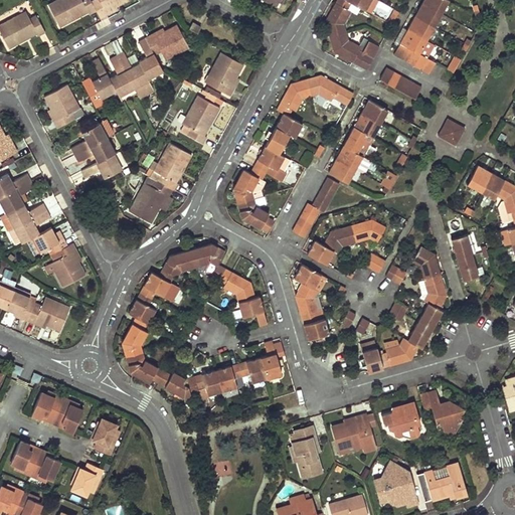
[(92,1),(91,0),(55,0),(47,5),(59,27),(76,18),(75,16),(87,10),(88,12),(89,14),(96,10),(92,1)]
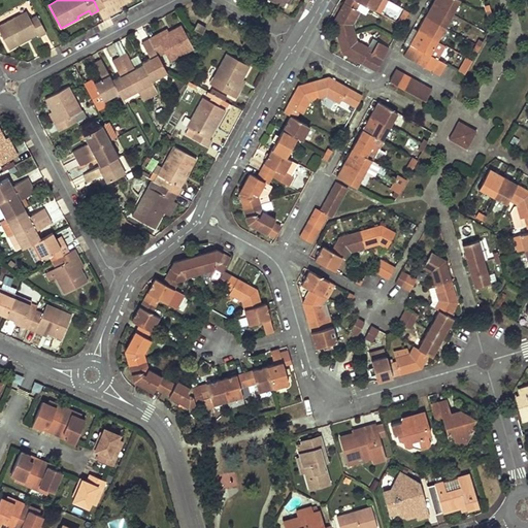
[(95,0),(94,1),(98,10),(102,19),(109,15),(108,12),(120,6),(132,0),(131,0),(95,0)]
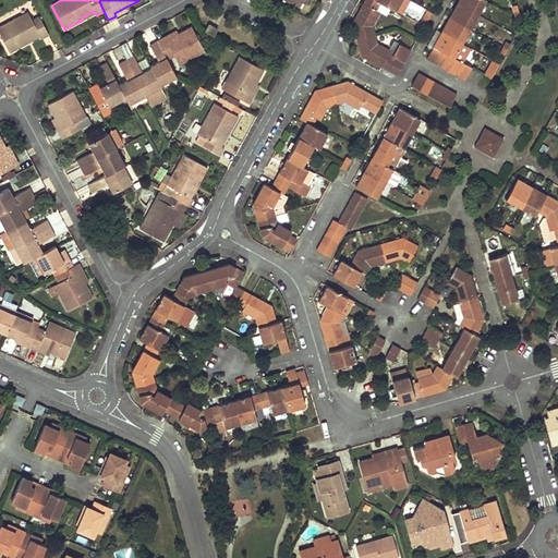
[(367,0),(354,23),(364,56),(391,71),(399,58),(407,62),(413,50),(397,40),(391,49),(380,43),(375,26),(383,12),(378,10),(383,3),(398,11),(403,0),(367,0)]
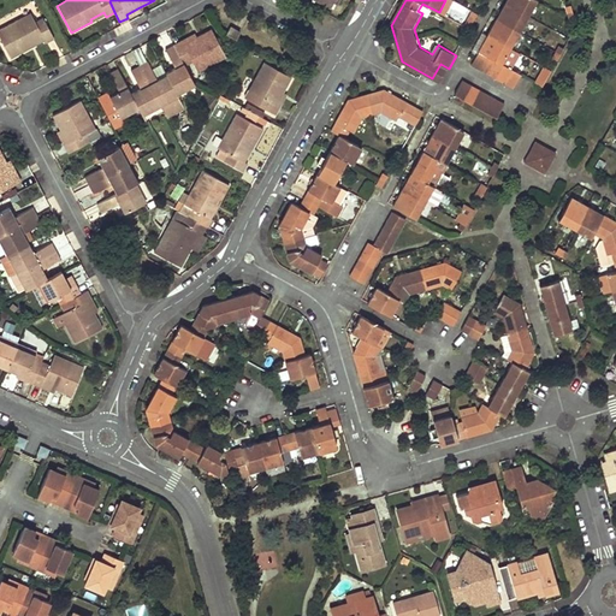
[(509,0),(474,65),(516,88),(523,73),(513,69),(521,53),(513,48),(538,0),(509,0)]
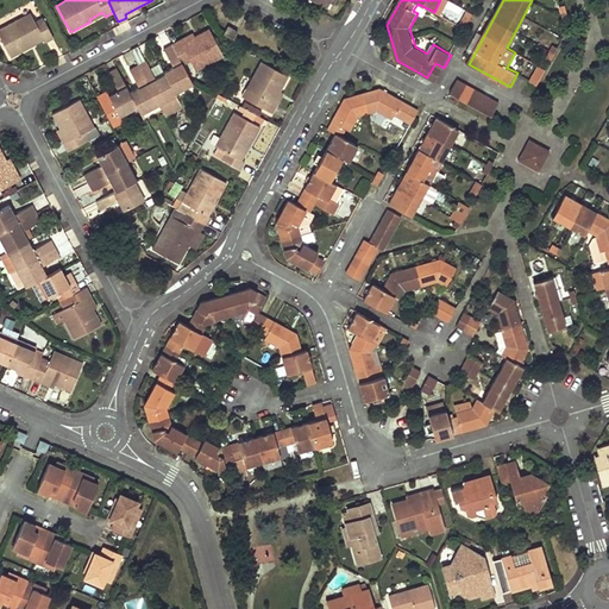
[(138,7),(125,14),(126,18),(139,11),(138,7)]
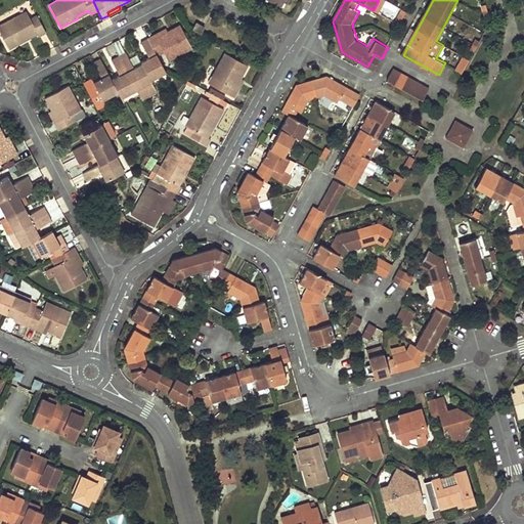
[(18,15),(0,25),(0,33),(9,49),(27,40),(26,38),(37,32),(37,34),(39,36),(45,33),(37,15),(30,18),(27,13),(19,17),(18,15)]
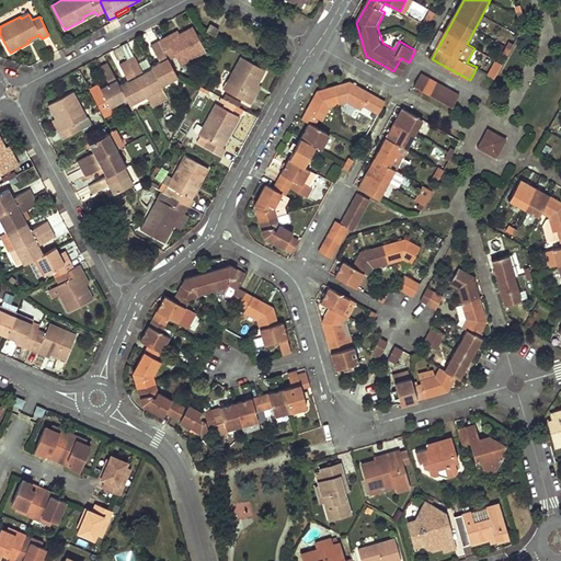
[(218,30),(209,25),(205,31),(215,36),(218,30)]
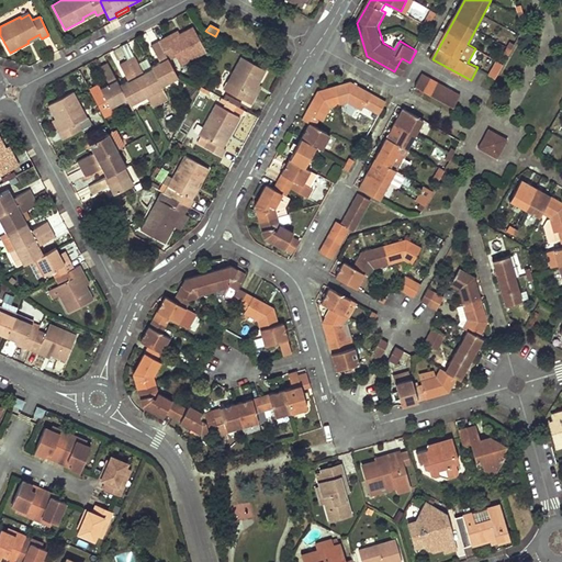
[(205,53),(192,27),(179,34),(168,41),(166,37),(158,42),(168,60),(176,57),(179,63),(187,58),(189,62),(205,53)]
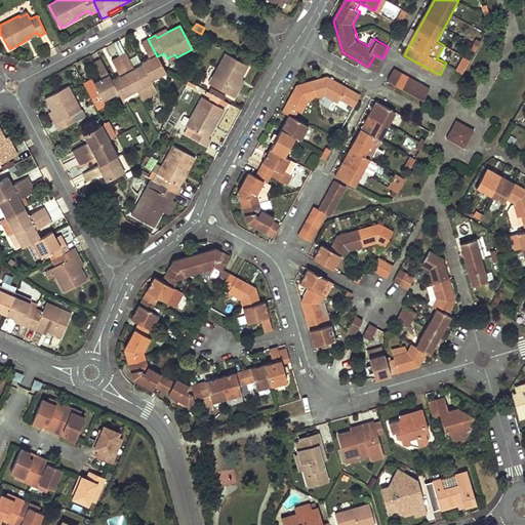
[(166,29),(155,35),(157,38),(167,32),(166,29)]
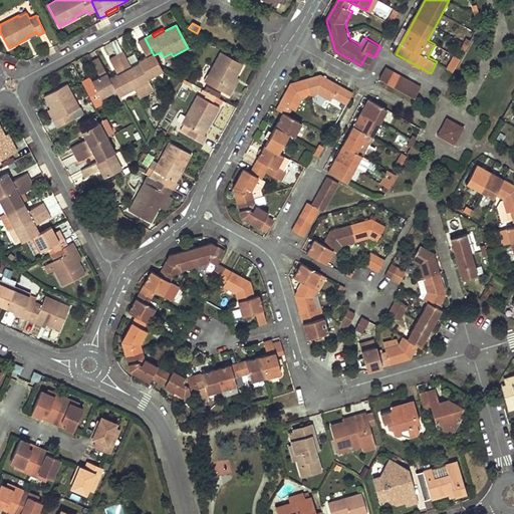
[(154,55),(145,38),(138,42),(145,54),(147,53),(149,55),(146,57),(138,60),(139,62),(148,78),(162,70),(154,55)]
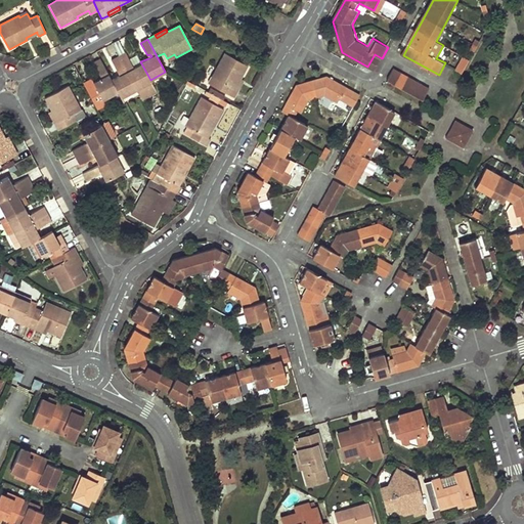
[(478,39),(472,49),(476,51),(482,41),(478,39)]
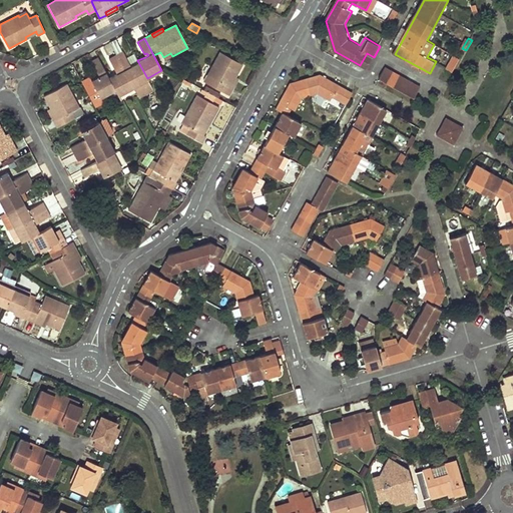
[(242,64),(219,51),(211,67),(213,68),(209,76),(215,79),(211,86),(228,95),(232,88),(229,87),(235,76),(242,64)]
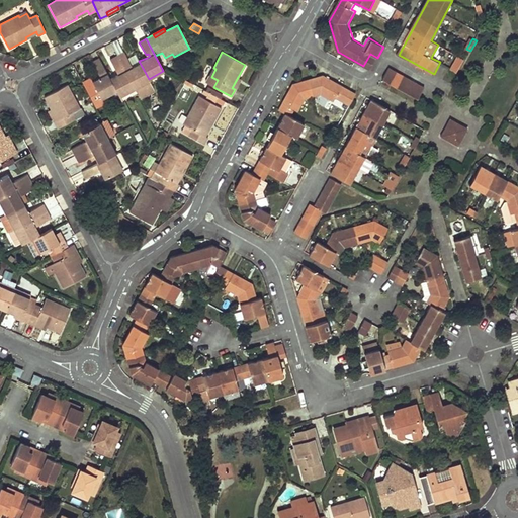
[(149,79),(140,63),(132,67),(130,69),(128,67),(131,65),(124,53),(117,56),(134,89),(150,81),(149,79)]
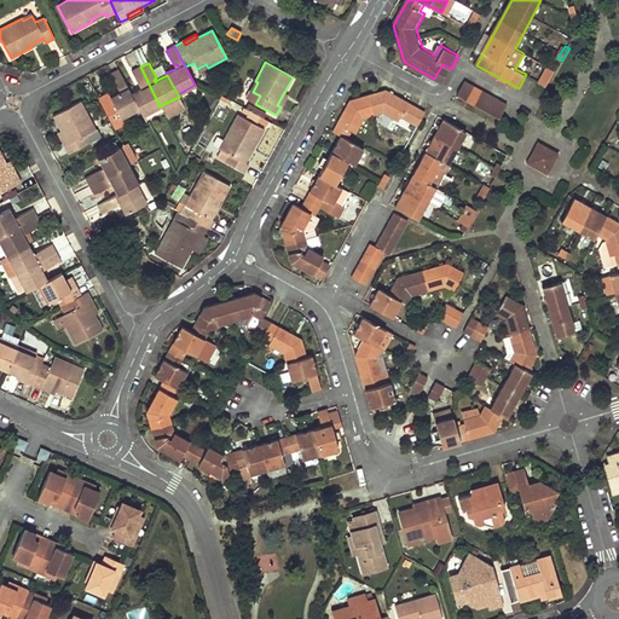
[(451,69),(443,64),(434,79),(444,84),(451,69)]
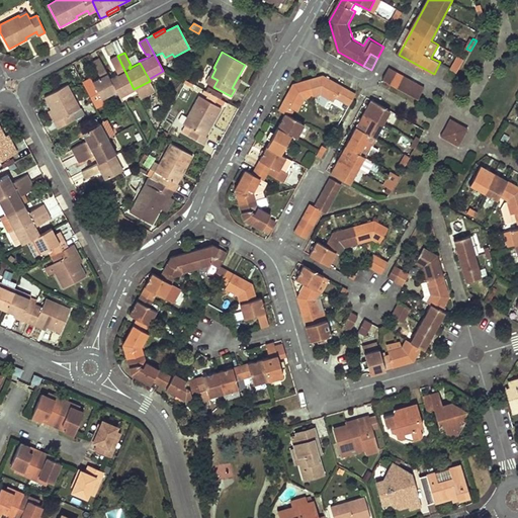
[(117,75),(109,79),(116,91),(119,97),(134,89),(117,56),(109,60),(116,73),(119,71),(120,74),(117,75)]
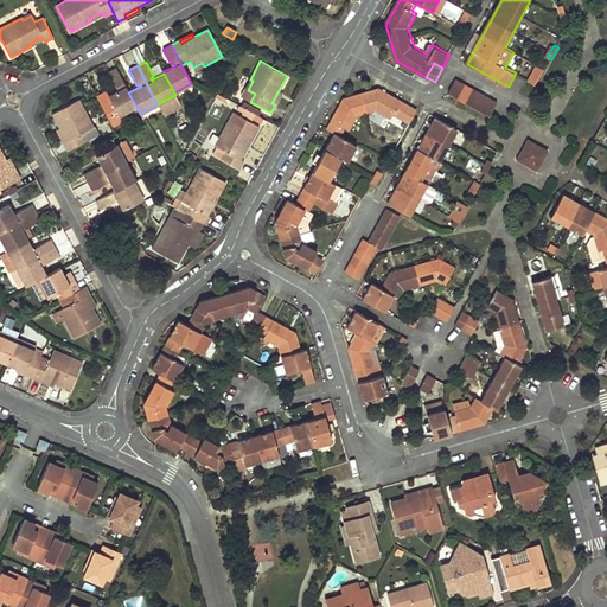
[(541,80),(545,70),(540,66),(535,76),(541,80)]
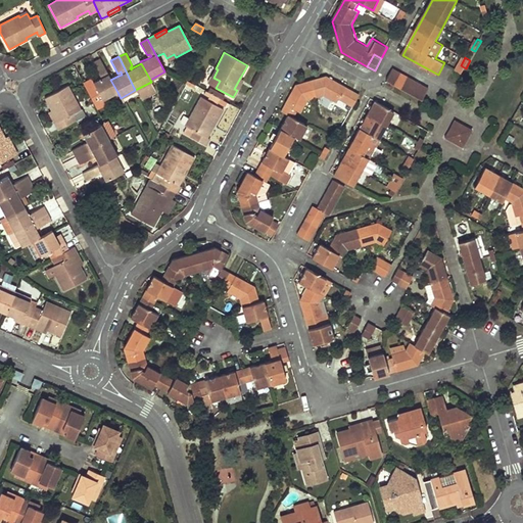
[(102,100),(117,92),(110,80),(100,58),(92,62),(99,75),(101,74),(103,77),(100,78),(92,82),(91,79),(83,83),(96,108),(105,104),(102,100)]
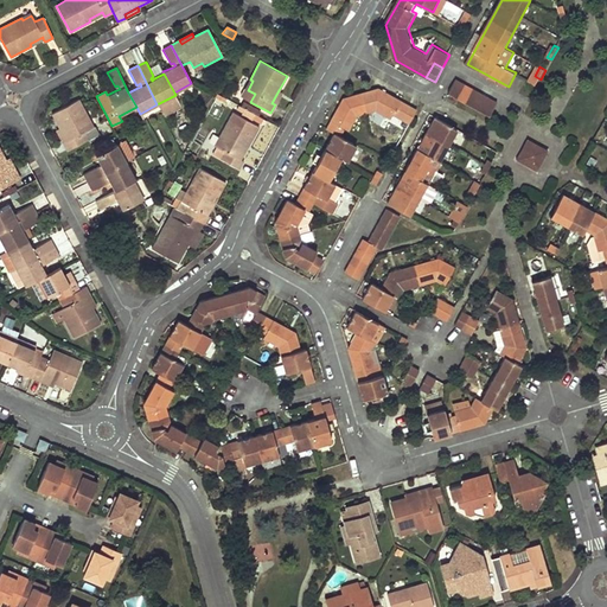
[(466,84),(459,97),(467,102),(474,89),(466,84)]
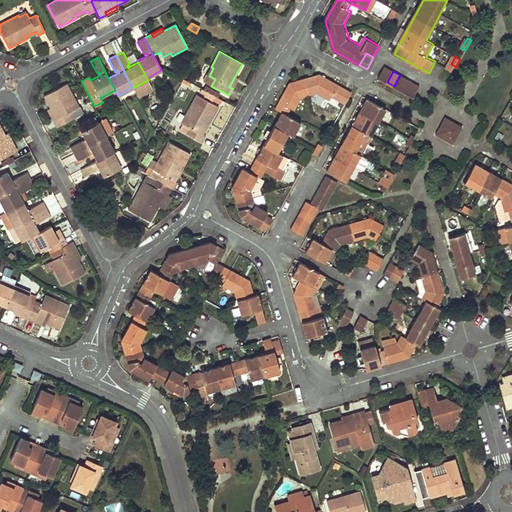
[(347,104),(354,93),(321,75),(291,83),(277,109),(284,112),(273,132),(269,138),(251,172),(244,168),(234,186),(242,216),(268,231),(275,219),(268,215),(269,212),(257,205),(252,189),(259,176),(262,178),(270,165),(277,168),(285,155),(279,152),(290,133),(295,136),(303,122),(289,115),(292,108),(296,110),(303,97),(319,93),(331,100),(333,97),(340,100),(347,104)]
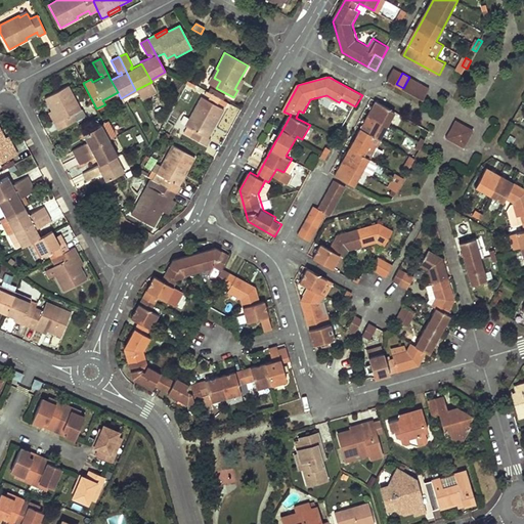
[(409,77),(403,88),(410,92),(417,80),(409,77)]
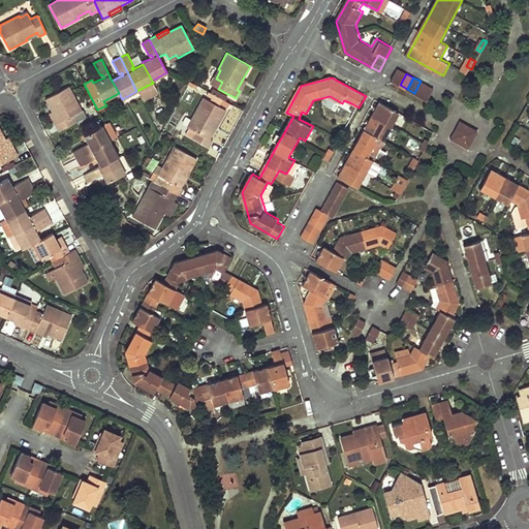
[(246,80),(243,79),(237,90),(240,91),(246,80)]
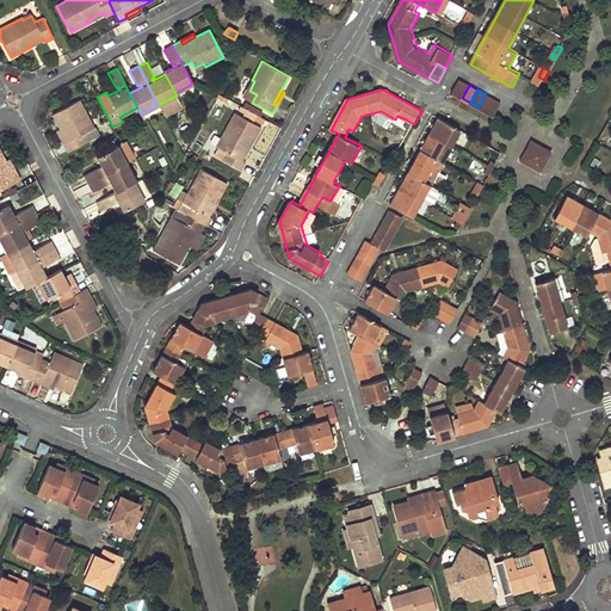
[(486,93),(479,107),(487,112),(494,98),(486,93)]
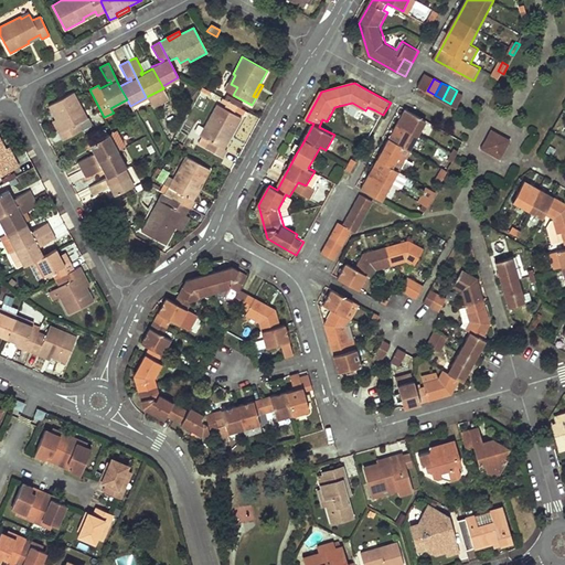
[(457,91),(450,104),(458,108),(465,95),(457,91)]
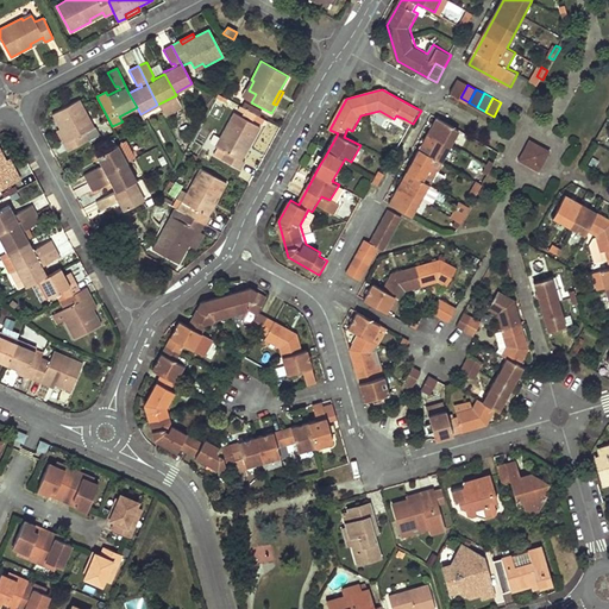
[(79,100),(52,113),(60,129),(66,140),(63,143),(68,151),(88,140),(83,132),(90,129),(86,120),(88,119),(79,100)]
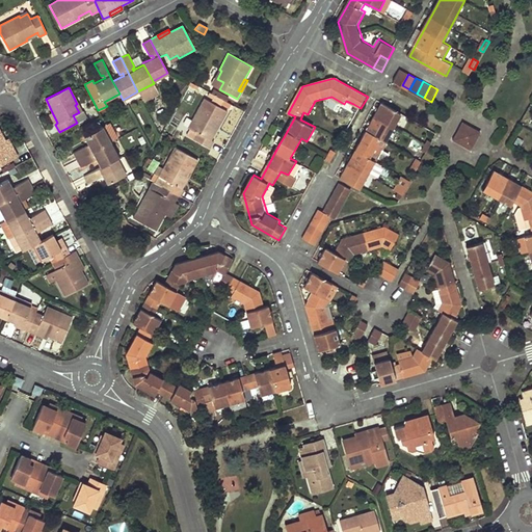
[(227,111),(204,98),(191,120),(193,121),(189,128),(195,132),(191,138),(209,148),(213,141),(211,139),(209,138),(215,127),(216,128),(227,111)]
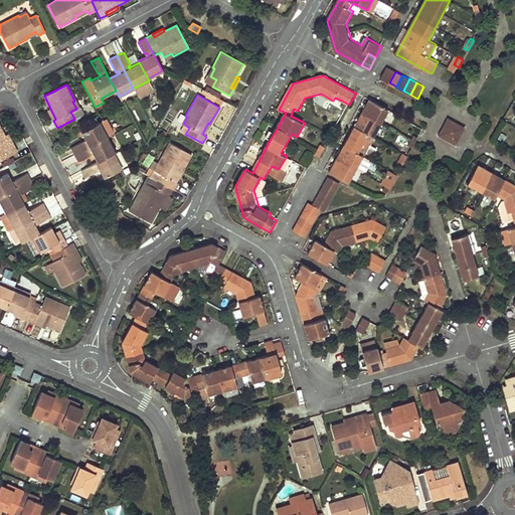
[(371,100),(331,172),(350,182),(365,155),(359,152),(370,134),(375,137),(390,110),(371,100)]
